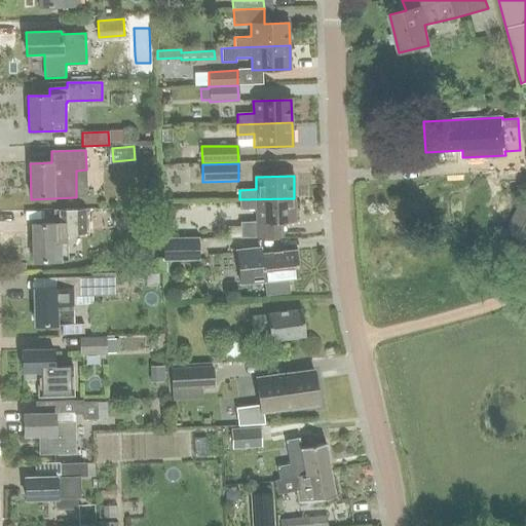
[(240,238),(268,237),(283,237),(283,222),(295,222),(294,198),(239,199),(239,211),(256,210),(257,222),(240,223),(240,238)]
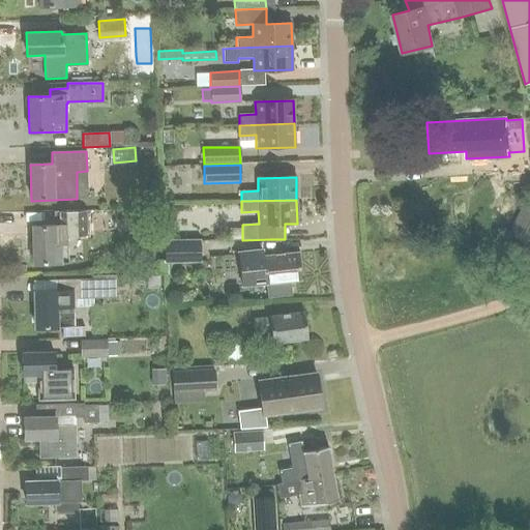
[(512,228),(526,235),(529,226),(529,205),(525,203),(512,228)]
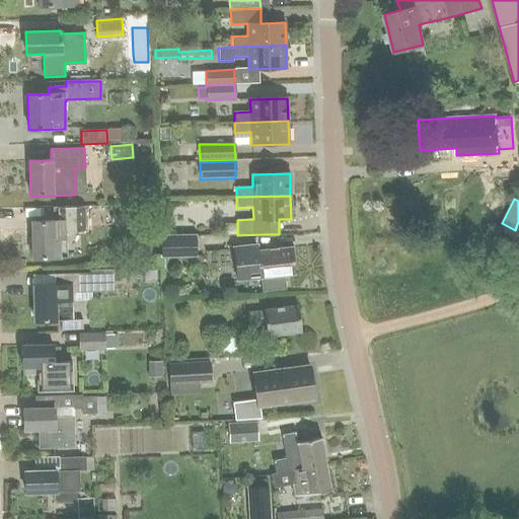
[(32,258),(55,257),(67,257),(66,231),(85,231),(84,207),(58,208),(58,219),(54,219),(54,221),(31,221),(32,258)]
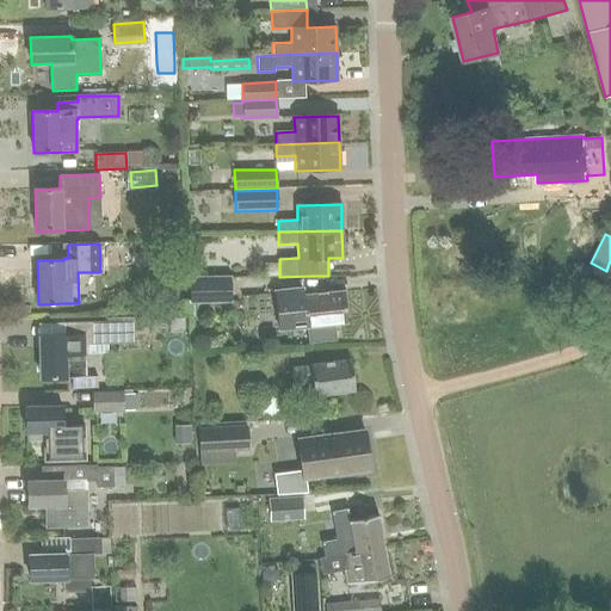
[(190,278),(190,302),(232,301),(232,277),(190,278)]
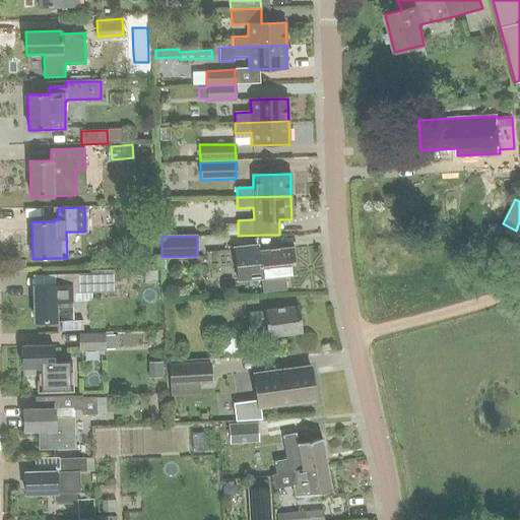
[(262,293),(286,290),(284,276),(295,275),(291,249),(257,252),(257,253),(249,254),(248,247),(234,248),(237,281),(261,279),(262,293)]
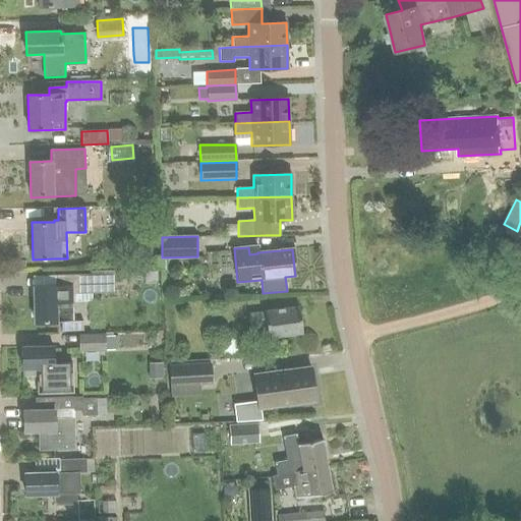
[(92,294),(114,293),(113,273),(92,273),(92,275),(78,276),(55,276),(55,287),(34,288),(34,323),(56,323),(72,322),(72,294),(78,294),(92,294)]
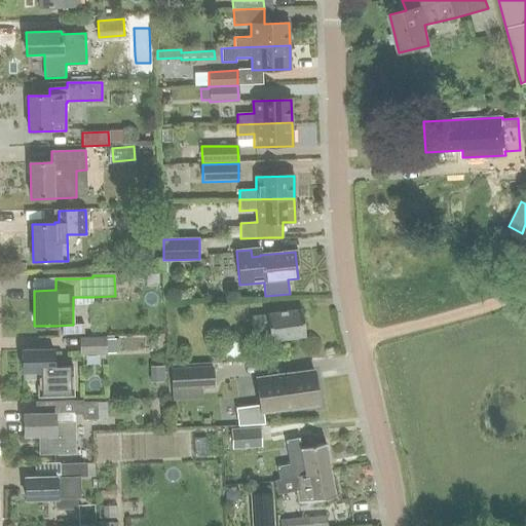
[(270,341),(305,337),(301,309),(266,314),(266,315),(250,317),(252,329),(268,327),(270,341)]
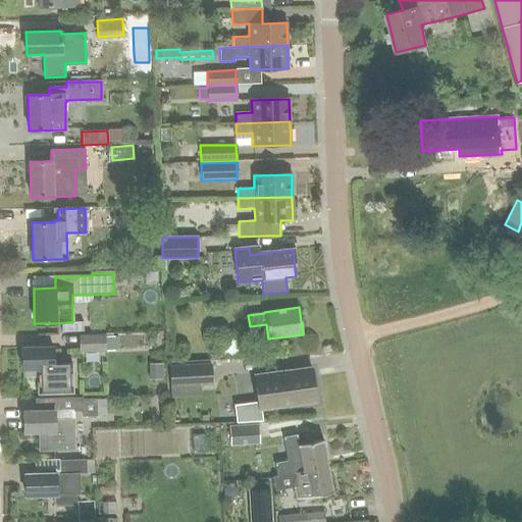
[(79,352),(114,350),(114,337),(105,337),(105,334),(79,335),(79,352)]
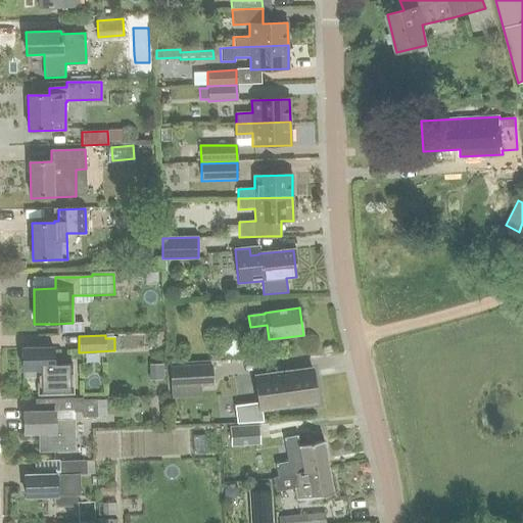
[(223,341),(224,359),(242,357),(241,339),(223,341)]
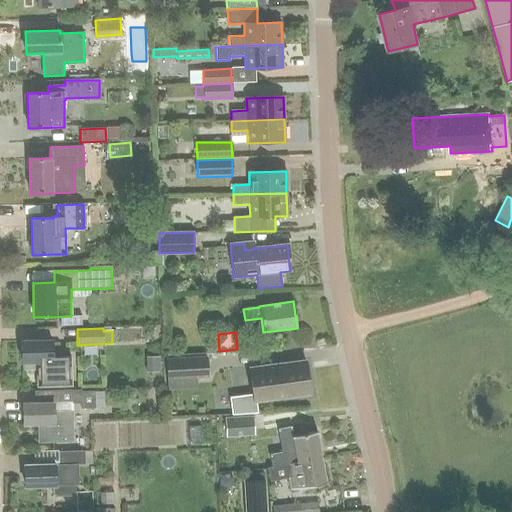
[(22,363),(37,362),(38,387),(71,386),(71,357),(52,357),(52,340),(22,341),(22,363)]
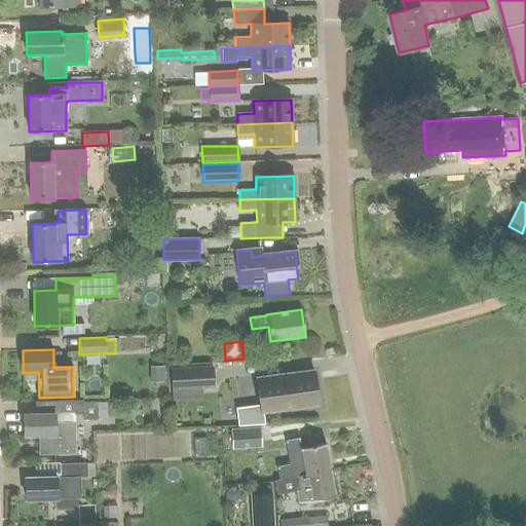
[(214,388),(213,366),(171,369),(172,401),(202,399),(202,389),(214,388)]
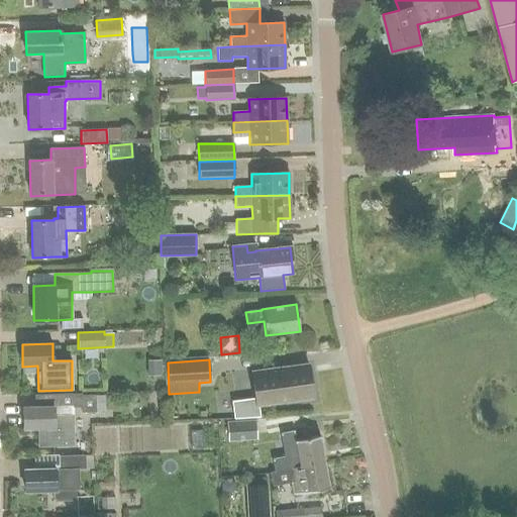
[(260,417),(259,405),(312,398),(308,365),(251,373),(255,398),(231,401),(233,419),(260,417)]
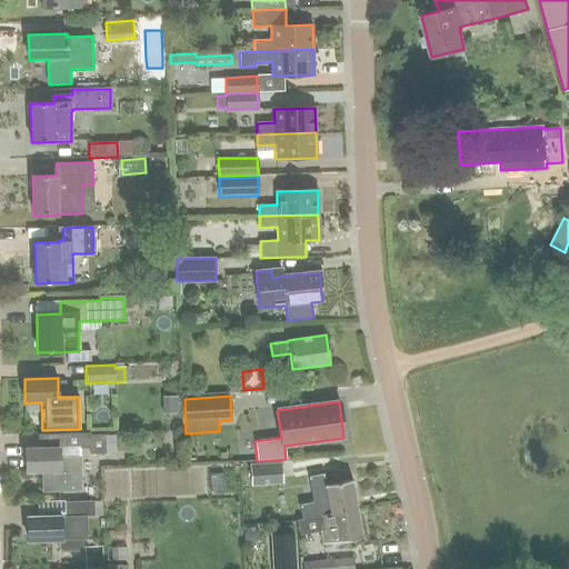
[(106,453),(106,451),(116,451),(115,435),(90,435),(90,433),(42,435),(42,448),(26,448),(26,472),(42,472),(42,492),(81,491),(80,456),(59,457),(59,449),(90,448),(90,453),(106,453)]
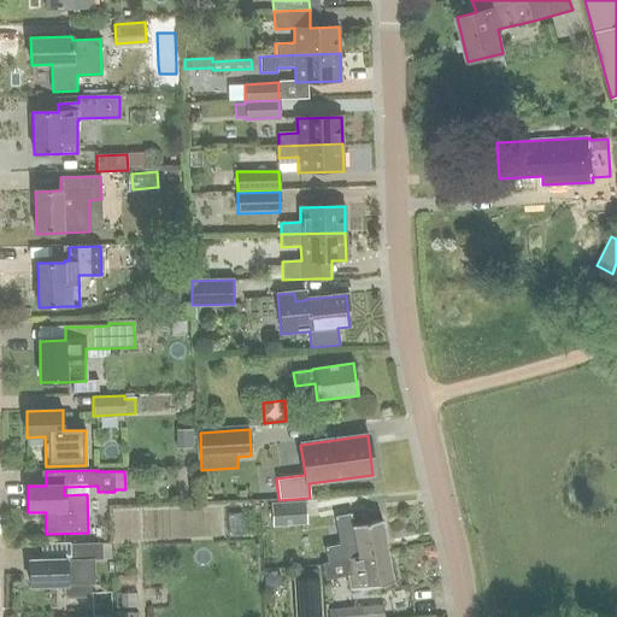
[(306,522),(305,500),(271,501),(272,523),(306,522)]
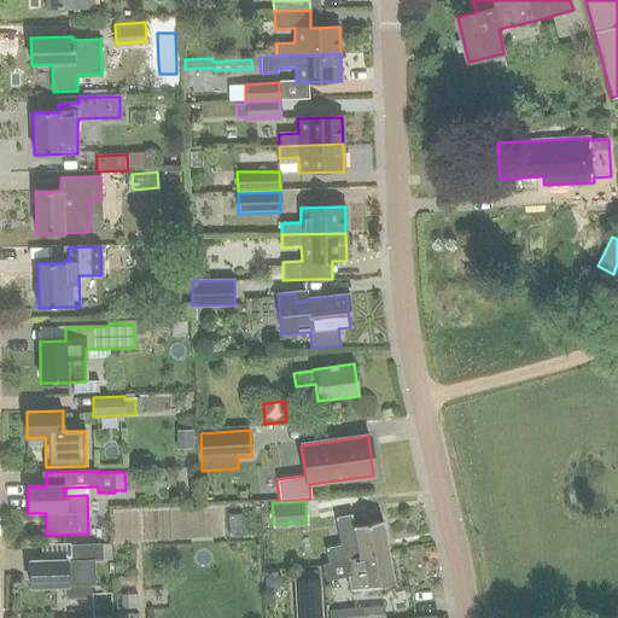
[(322,548),(325,564),(388,552),(382,520),(350,526),(353,542),(322,548)]
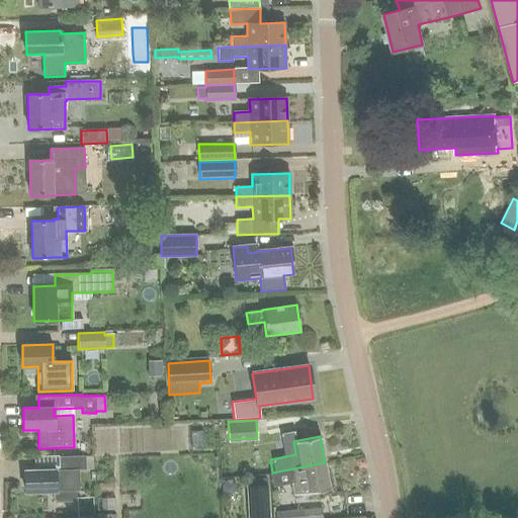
[(24,470),(25,493),(48,492),(55,492),(55,499),(58,502),(72,502),(76,498),(76,492),(79,492),(79,469),(92,468),(92,456),(59,457),(59,469),(54,469),(41,470),(24,470)]
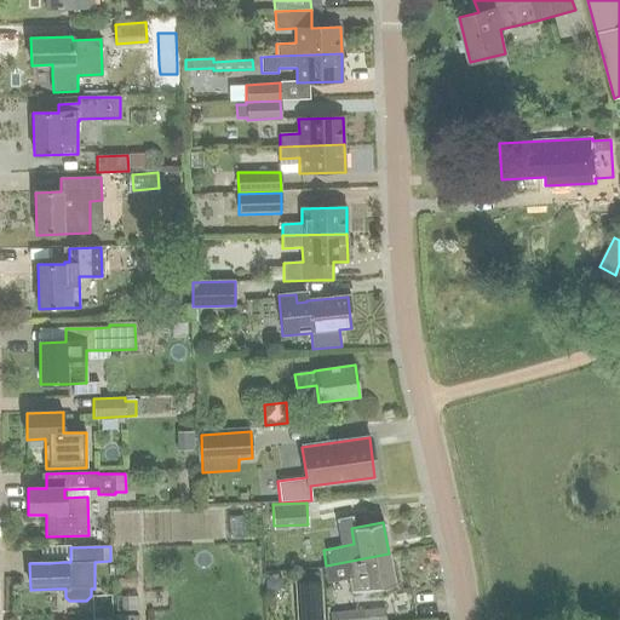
[(389,554),(326,566),(326,567),(343,563),(349,593),(395,585),(389,554)]
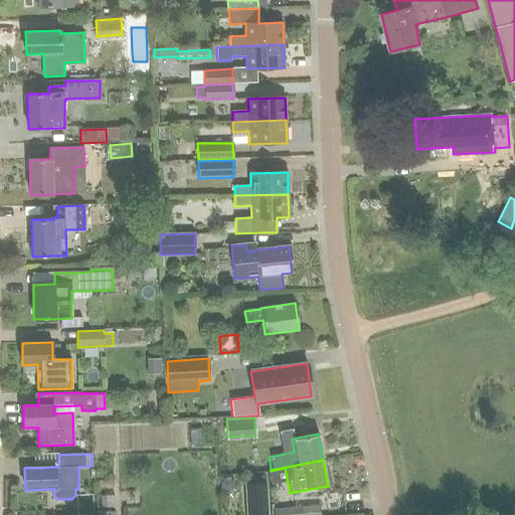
[(220,482),(220,489),(228,493),(233,488),(233,481),(226,478),(220,482)]
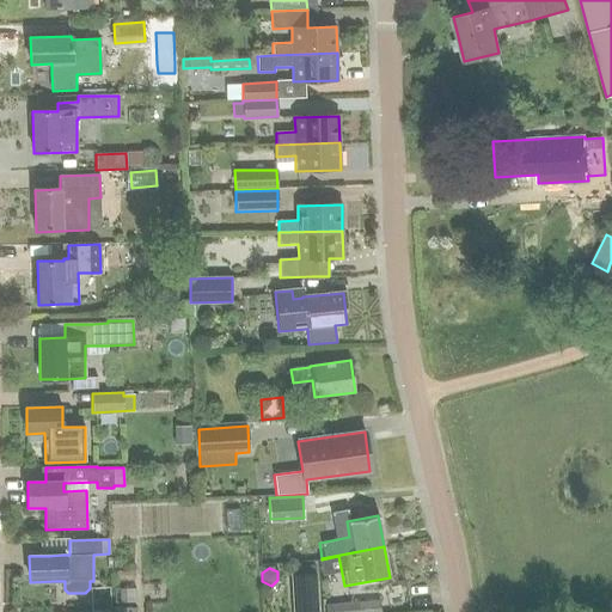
[(317,611),(316,574),(292,575),(293,611),(317,611)]
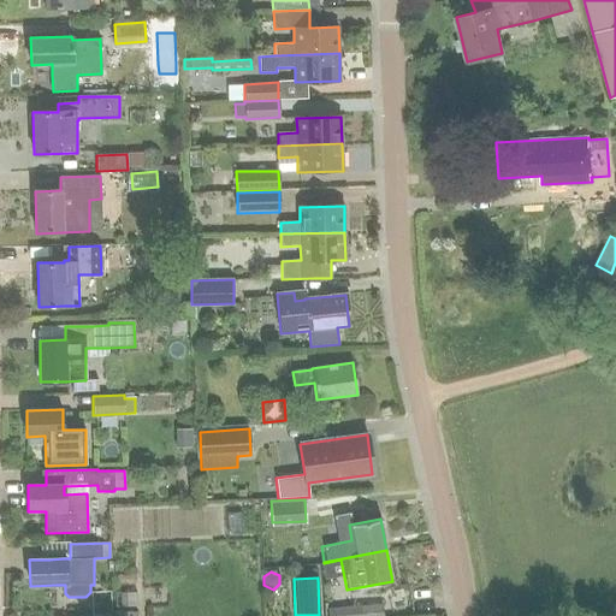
[(381,615),(381,605),(362,606),(329,610),(329,615),(381,615)]
